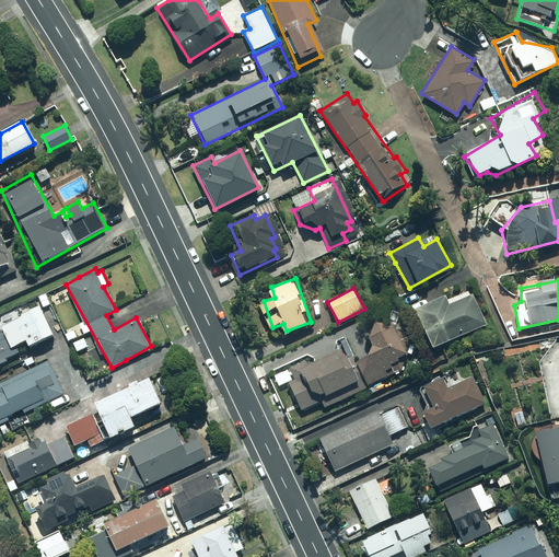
[(446,303),(443,297),(414,310),(430,348),(487,322),(473,291),(446,303)]
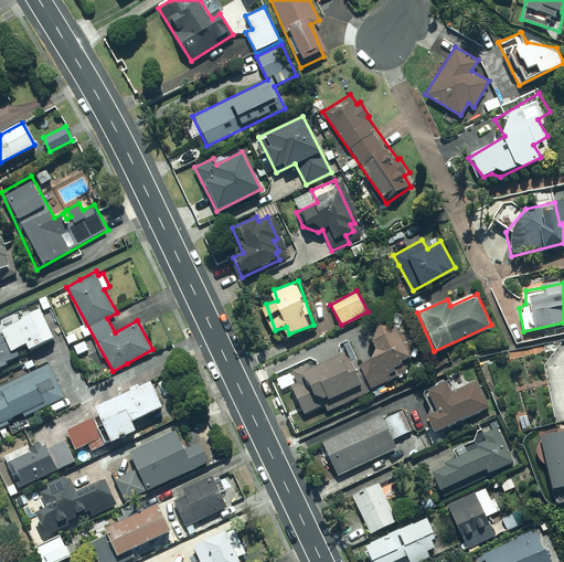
[(0,369),(11,364),(9,360),(23,353),(21,350),(30,346),(32,350),(56,338),(42,309),(4,328),(7,333),(0,336),(0,369)]
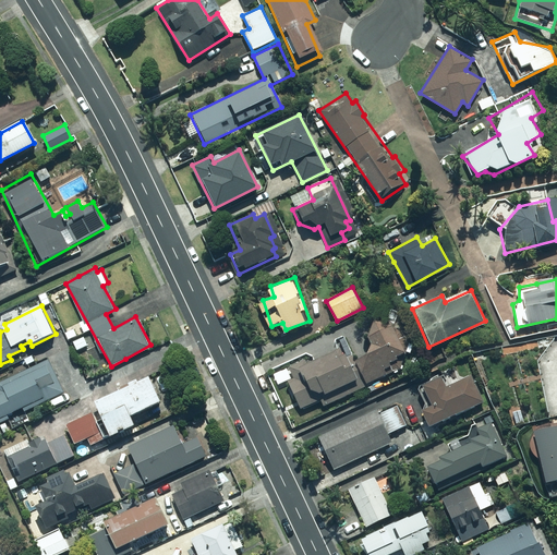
[(398,339),(391,325),(373,320),(365,338),(372,352),(350,363),(359,381),(362,387),(410,364),(398,339)]
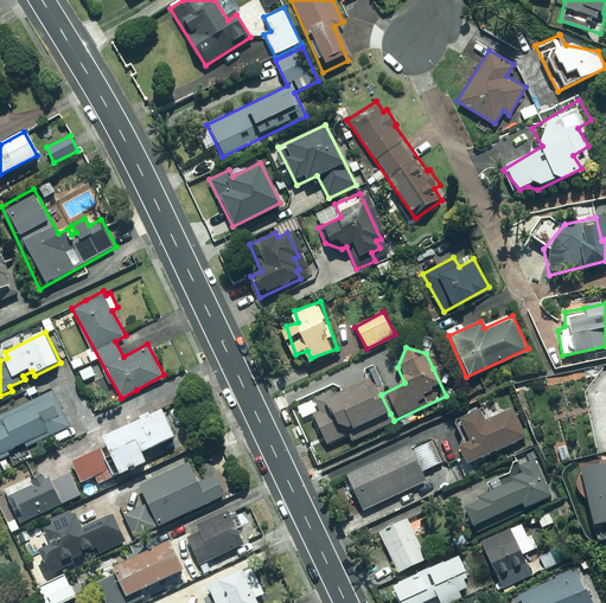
[(381,395),(377,386),(375,387),(371,379),(343,392),(339,386),(314,397),(320,409),(311,414),(320,431),(326,443),(390,414),(381,395)]
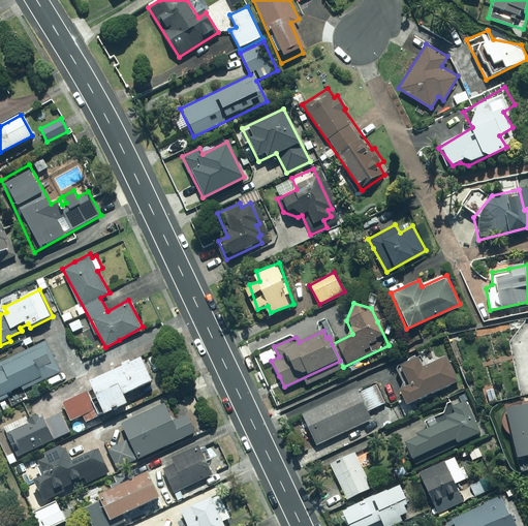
[(21,387),(22,389),(61,371),(48,339),(0,360),(0,395),(9,392),(21,387)]
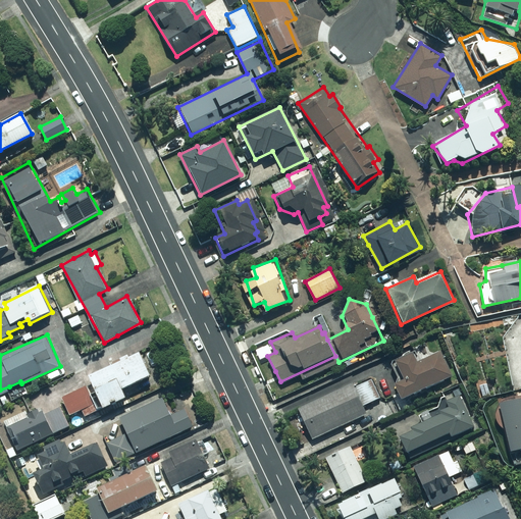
[(416,359),(413,352),(393,361),(402,379),(391,384),(399,401),(452,375),(439,348),(416,359)]
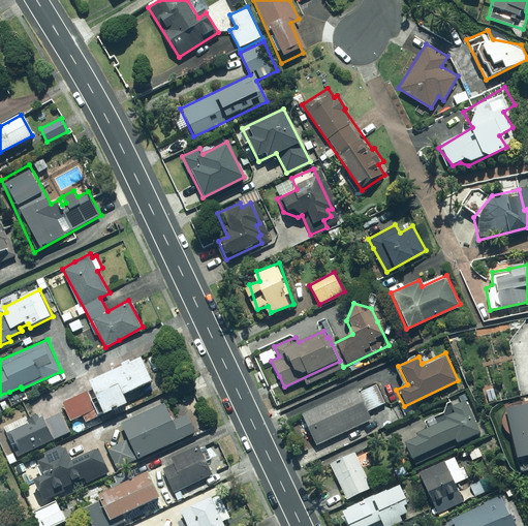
[(87,379),(91,389),(62,401),(70,420),(82,415),(84,422),(112,410),(128,404),(124,395),(151,384),(141,358),(87,379)]
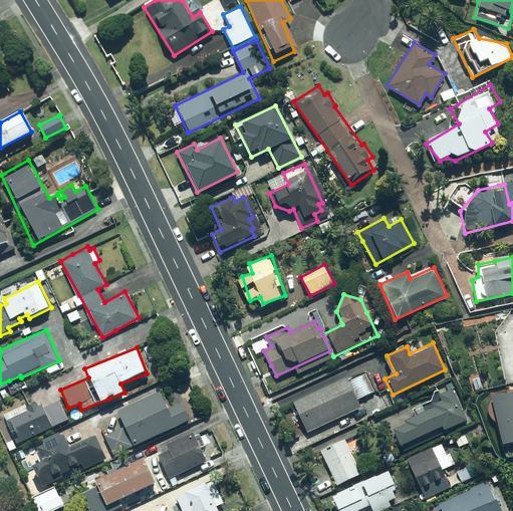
[(350,380),(349,376),(294,402),(307,431),(363,406),(359,398),(379,390),(371,371),(350,380)]
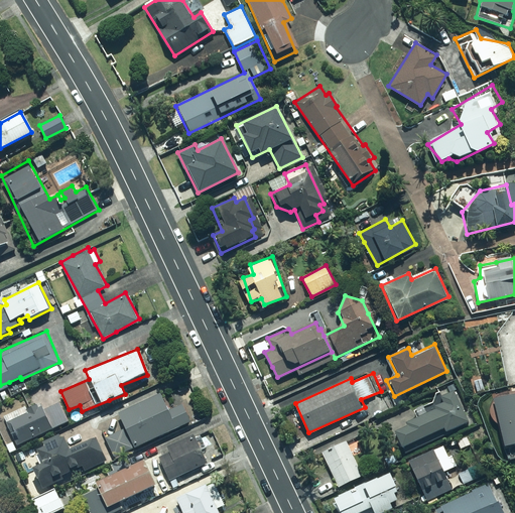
[(173,383),(147,394),(149,398),(115,413),(114,411),(98,418),(114,456),(190,422),(173,383)]
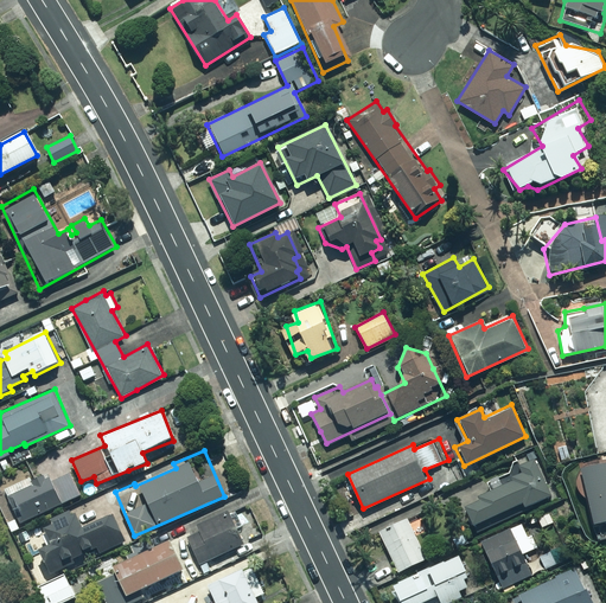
[(453,498),(458,507),(460,505),(471,528),(522,502),(524,507),(553,493),(535,456),(453,498)]
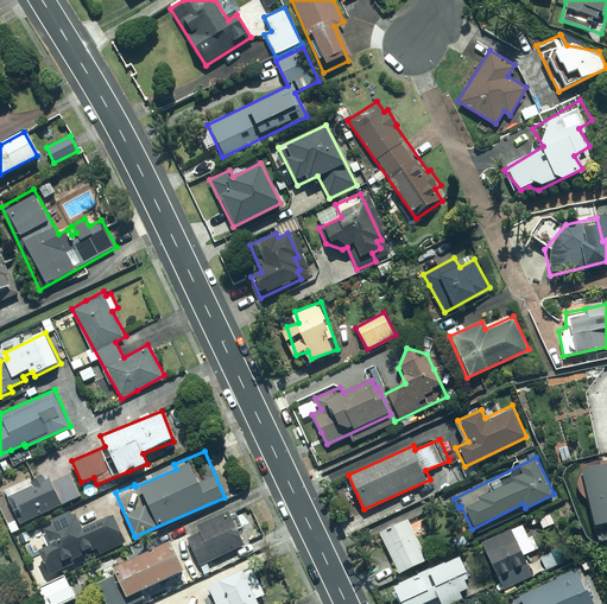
[(594,526),(606,522),(606,465),(583,471),(594,526)]
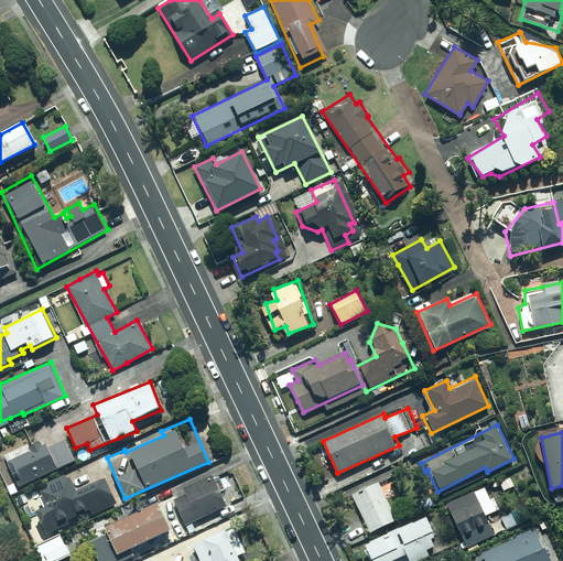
[(46,442),(34,448),(31,441),(4,454),(20,484),(41,474),(74,457),(65,438),(49,445),(46,442)]
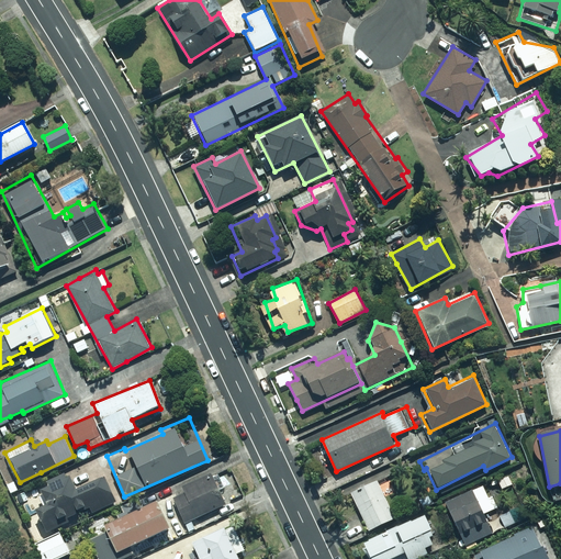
[(71,483),(67,472),(45,481),(48,488),(38,491),(44,505),(33,510),(42,532),(118,502),(108,476),(79,487),(77,481),(71,483)]
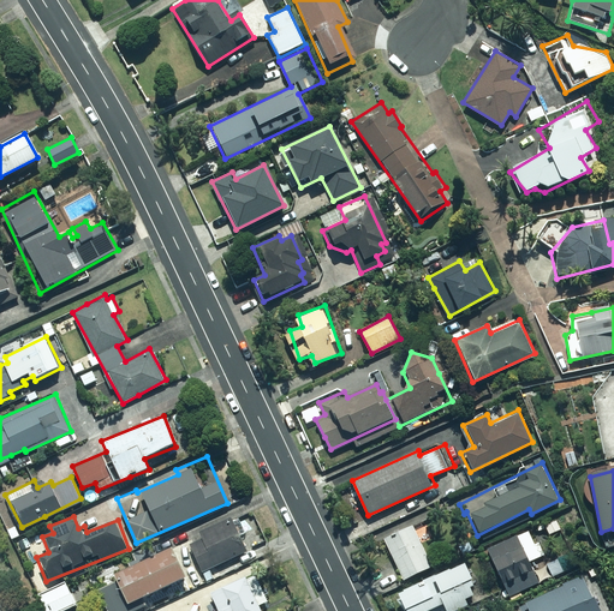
[(231,516),(198,532),(201,535),(189,541),(203,570),(246,550),(231,516)]
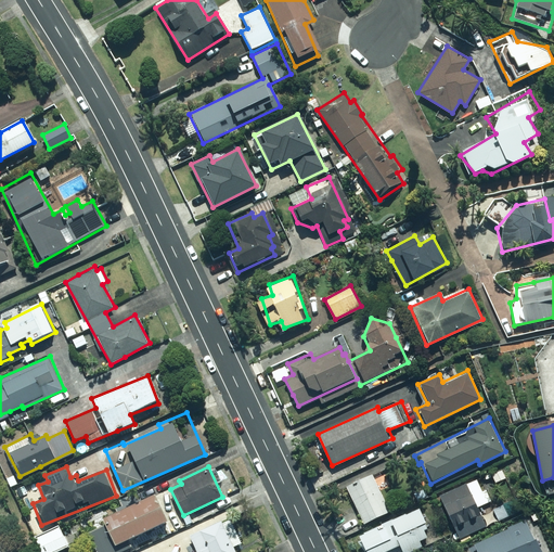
[(391,510),(374,471),(346,484),(364,523),(391,510)]
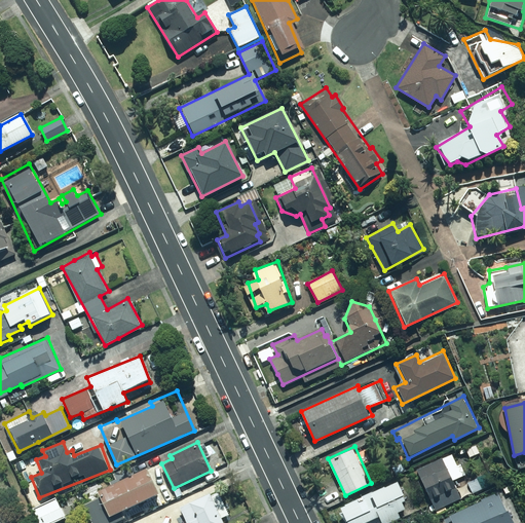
[(423,490),(425,490),(436,511),(475,492),(472,485),(462,489),(461,485),(454,488),(451,481),(466,474),(460,462),(457,463),(452,452),(414,471),(423,490)]
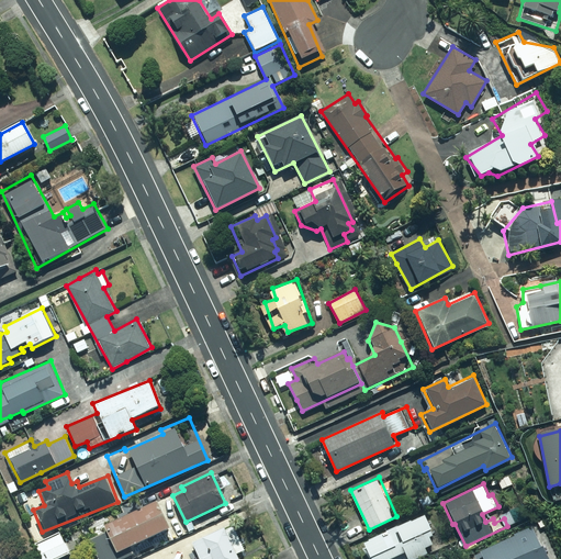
[(169,528),(157,501),(100,526),(103,533),(89,539),(98,558),(124,558),(126,558),(123,549),(169,528)]
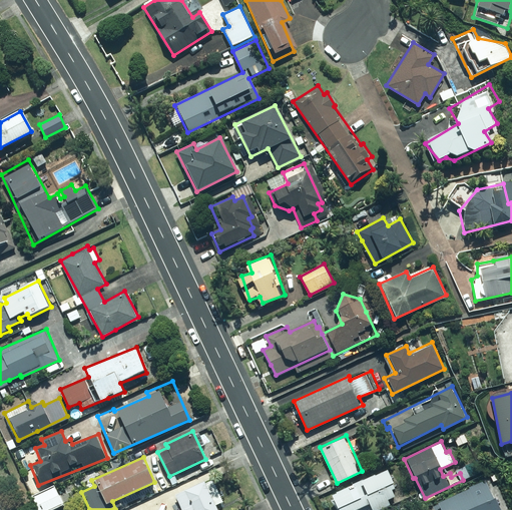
[(365,480),(364,478),(353,482),(353,485),(336,492),(337,495),(330,498),(335,509),(379,509),(390,506),(388,502),(395,499),(392,493),(395,491),(387,471),(365,480)]
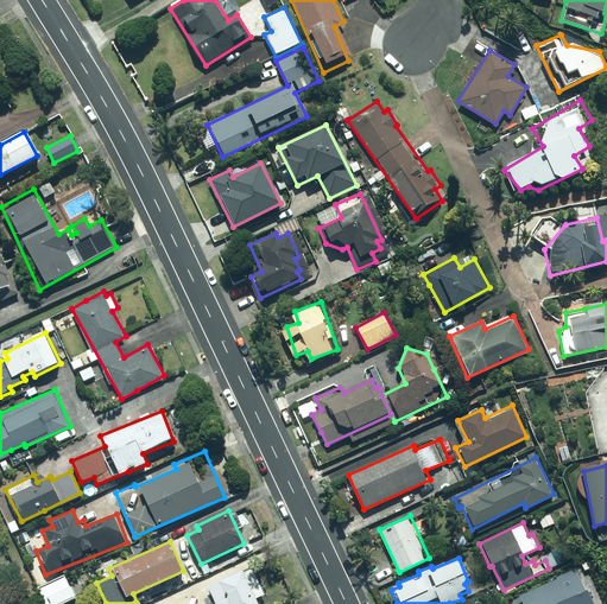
[(258,572),(247,577),(244,570),(189,593),(193,603),(258,603),(257,598),(267,593),(258,572)]
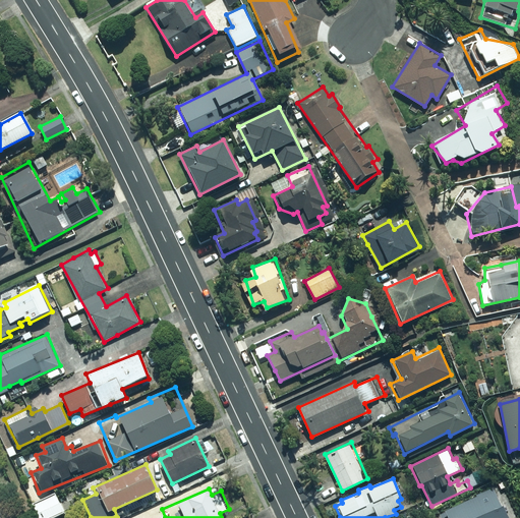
[(508,517),(492,490),(438,512),(440,517),(508,517)]
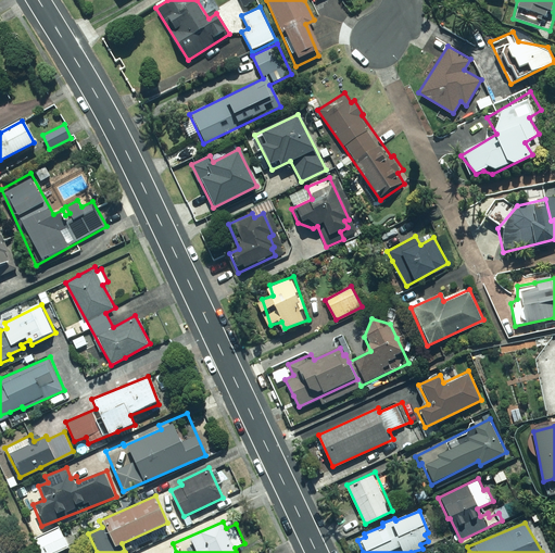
[(60,525),(33,536),(39,552),(57,552),(68,548),(60,525)]
